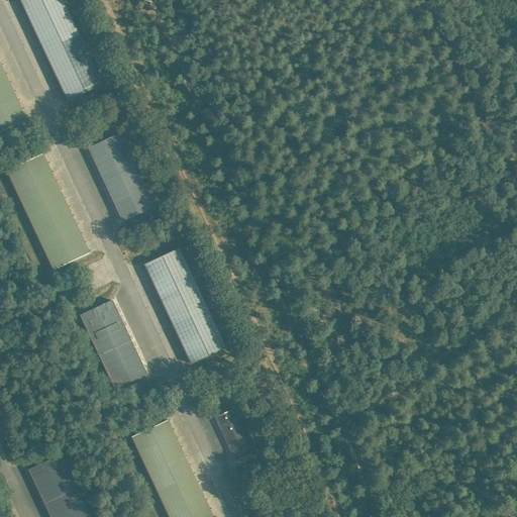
[(67,100),(103,84),(64,0),(21,0),(20,1),(67,100)]
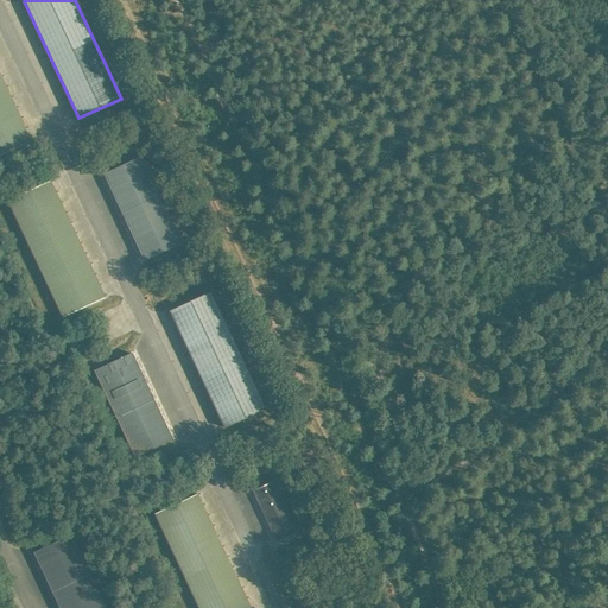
[(140,156),(105,173),(145,259),(181,242),(140,156)]
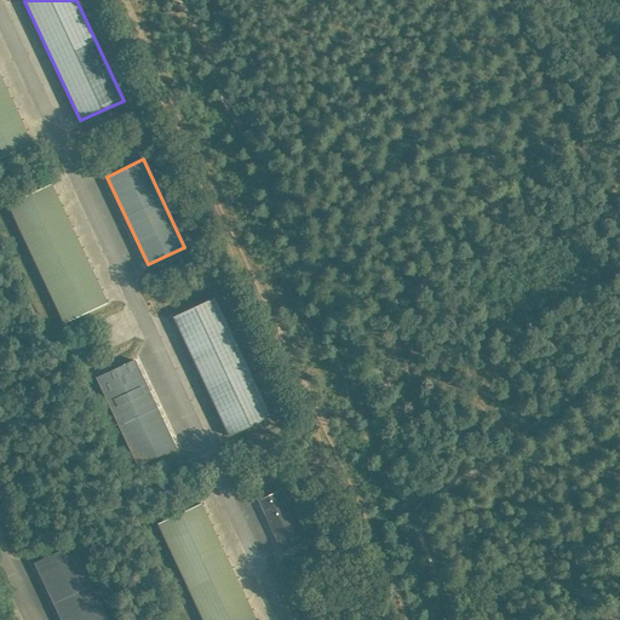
[(51,183),(7,204),(64,323),(107,303),(51,183)]
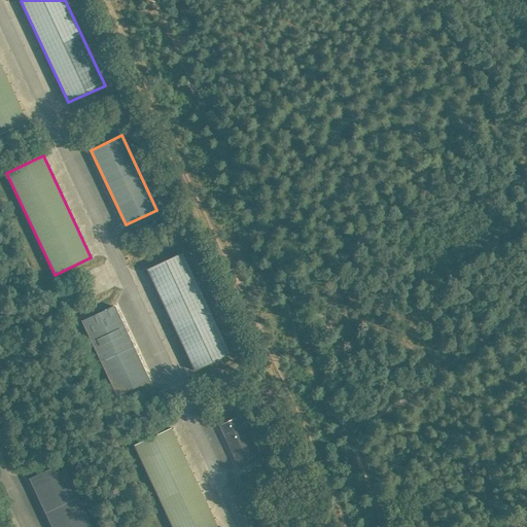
[(231,353),(183,252),(146,270),(194,371),(231,353)]
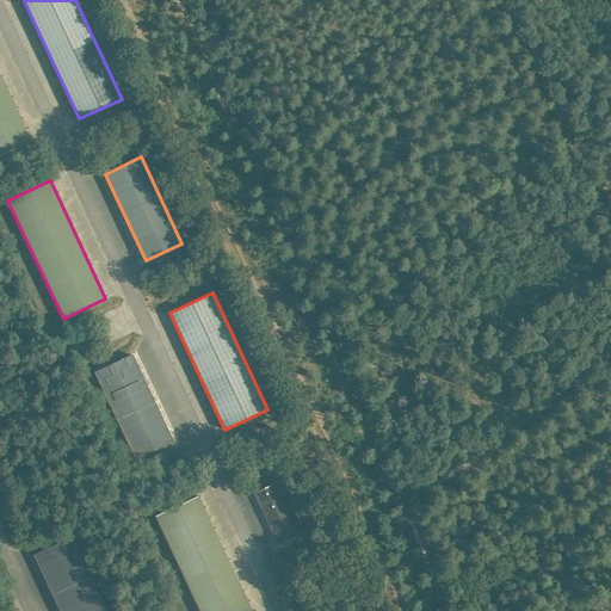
[(131,355),(96,371),(111,405),(136,458),(173,442),(131,355)]
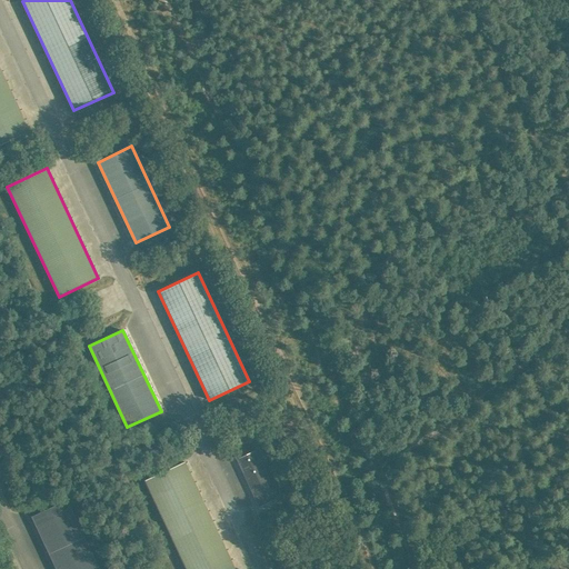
[(255,450),(237,459),(259,506),(278,498),(255,450)]
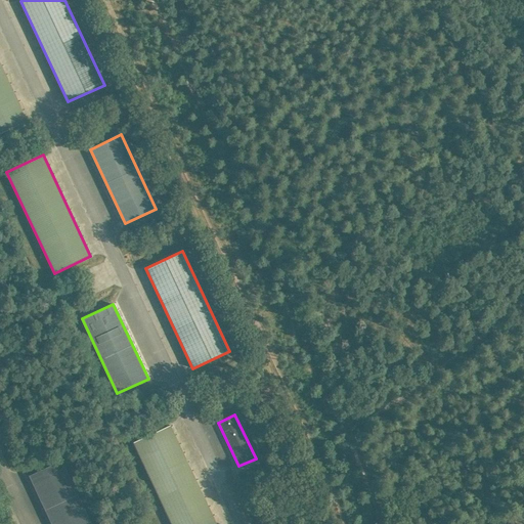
[(216,523),(170,425),(133,442),(171,523),(216,523)]
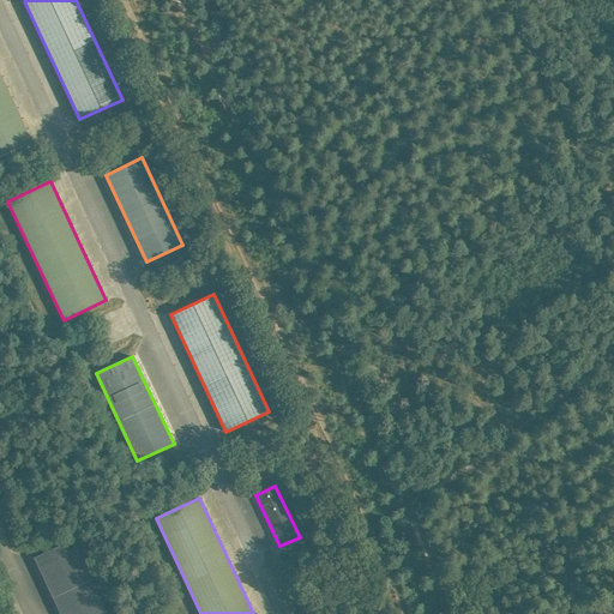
[(106,613),(71,540),(35,557),(61,613),(106,613)]
